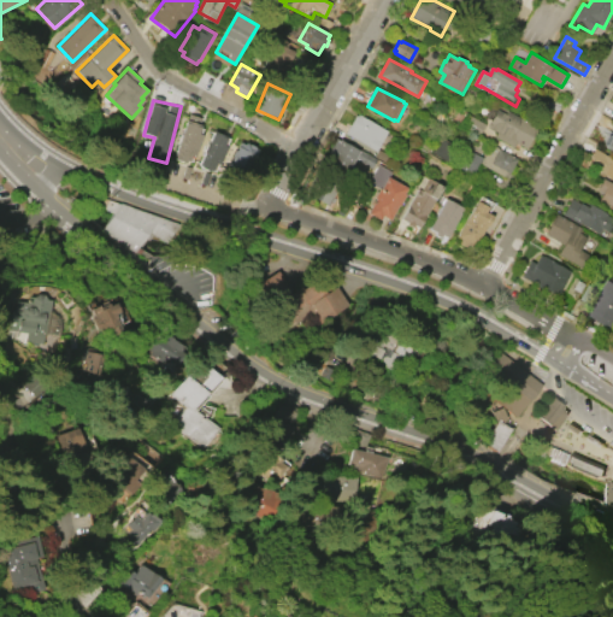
[(500,107),(538,127),(528,148),(517,142),(514,147),(496,139),(499,133),(491,129),(493,128),(490,127),(493,124),(490,123),(497,110),(499,111),(500,107)]
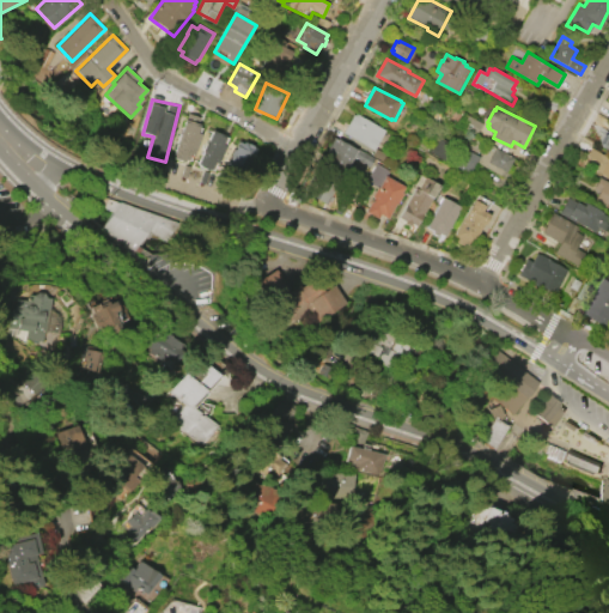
[(200,117),(199,123),(200,125),(199,128),(202,128),(193,159),(189,158),(188,161),(175,156),(187,120),(188,121),(190,114),(200,117)]
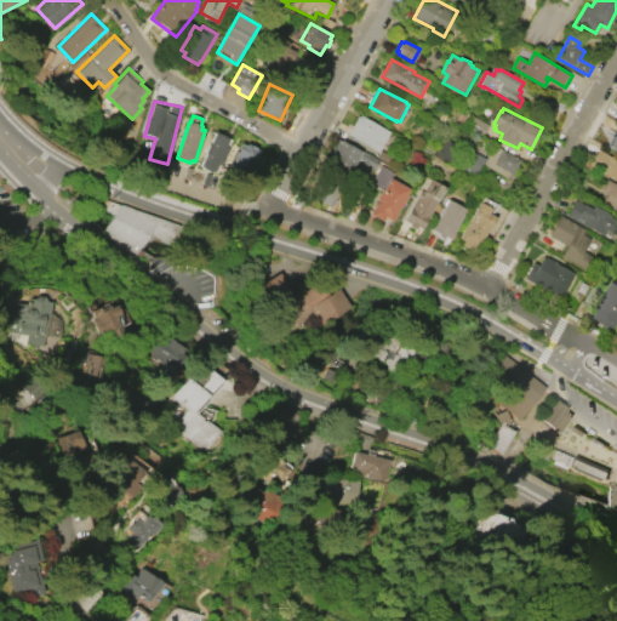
[(363,115),(393,132),(381,152),(349,135),(360,117),(361,118),(363,115)]
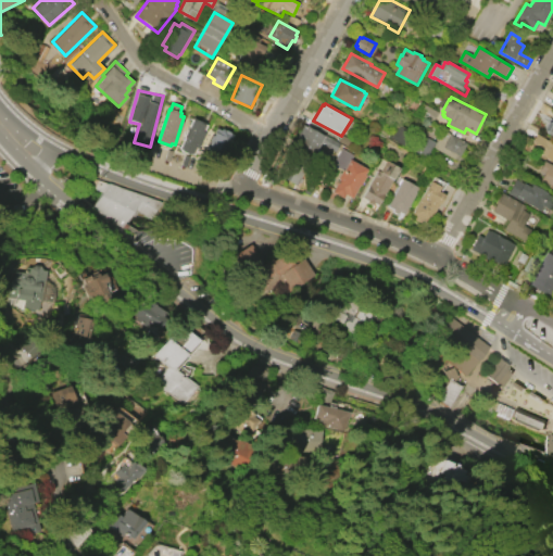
[(436,123),(420,116),(426,105),(441,112),(436,123)]
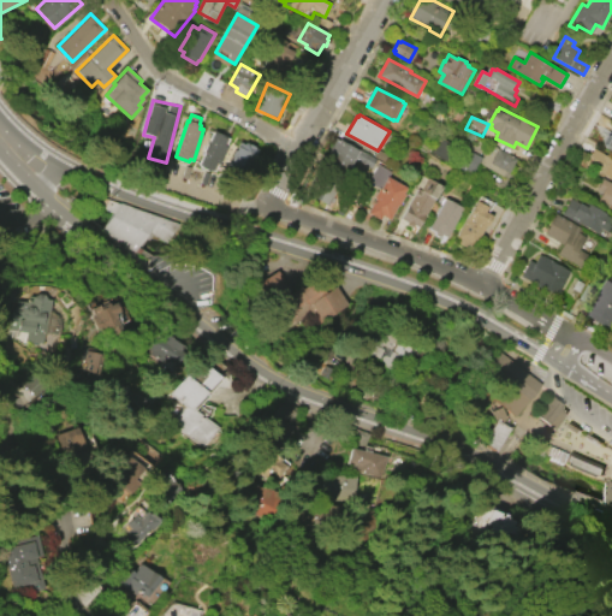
[(214,131),(230,138),(214,171),(200,164),(214,131)]
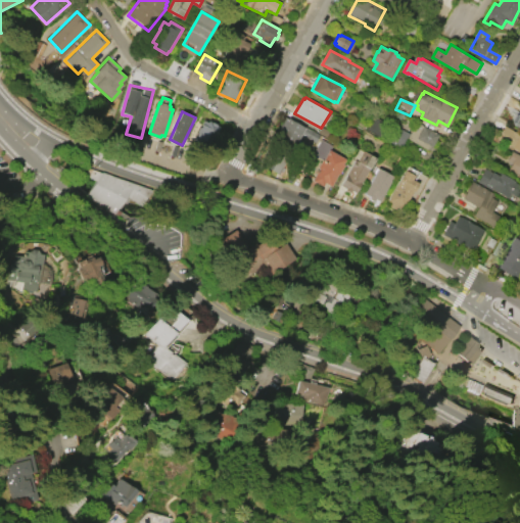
[(290,119),(306,128),(293,150),(284,145),(286,141),(277,135),(286,117),(289,120),(290,119)]
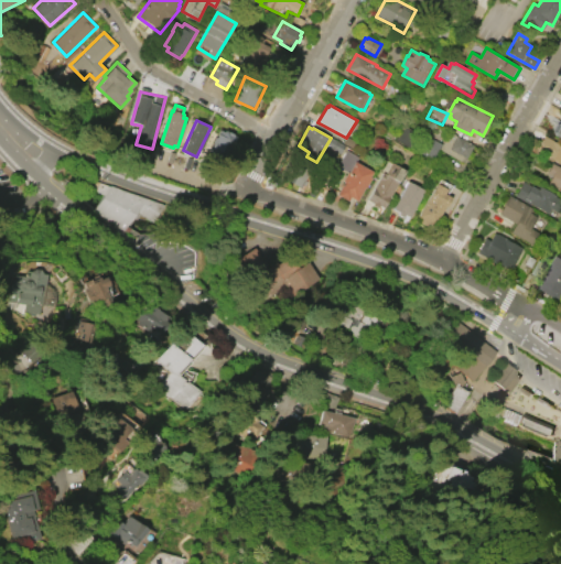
[(223,129),(237,138),(224,159),(209,151),(223,129)]
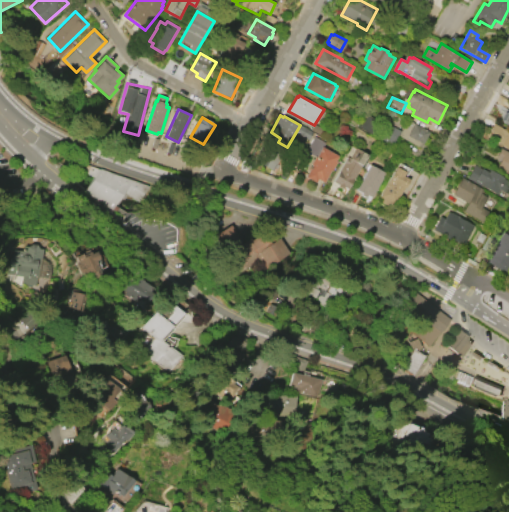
[(401,135),(410,120),(431,133),(421,148),(401,135)]
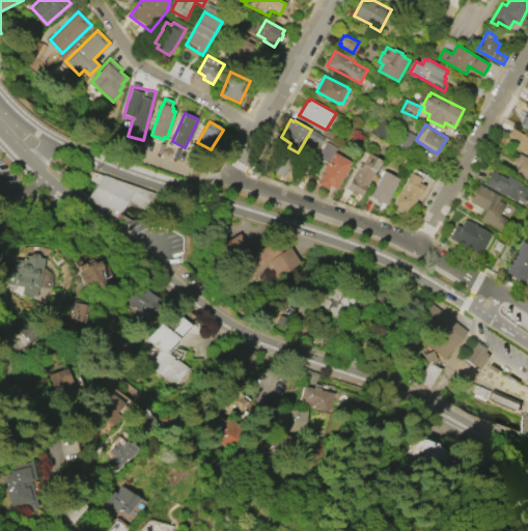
[(400,127),(418,136),(410,150),(392,141),(400,127)]
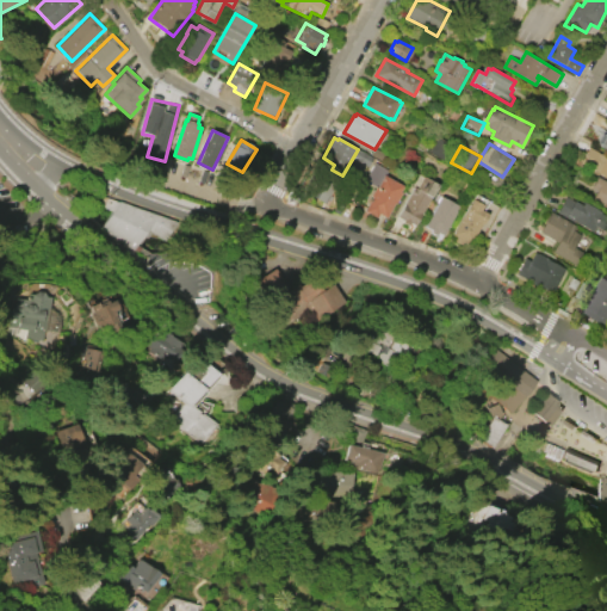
[(606,176),(582,164),(589,148),(606,156),(606,176)]
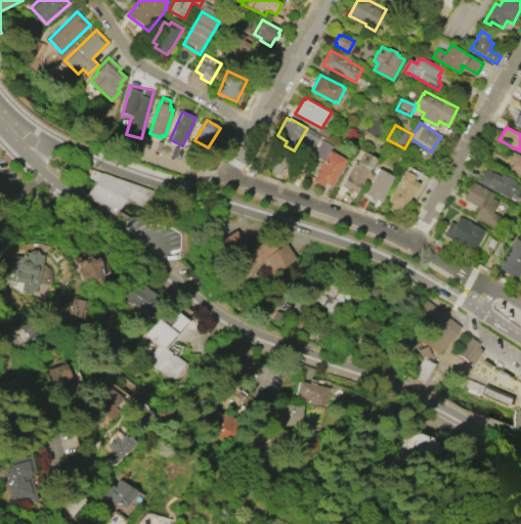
[(308,128),(322,135),(317,143),(304,136),(308,128)]
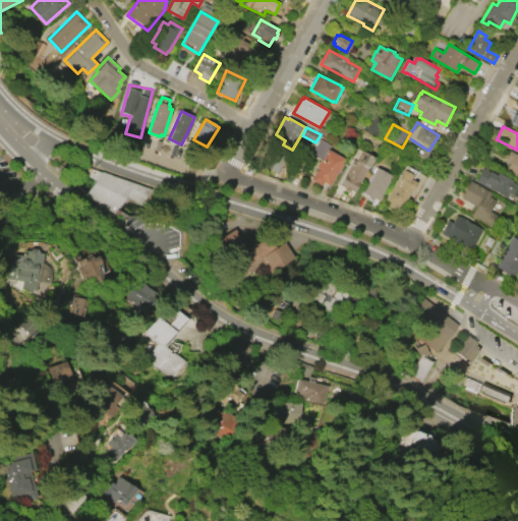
[(338,173),(331,186),(325,182),(323,186),(312,180),(319,168),(318,167),(322,159),(319,157),(320,155),(314,152),(322,139),(333,146),(330,150),(345,159),(343,164),(344,165),(339,174),(338,173)]
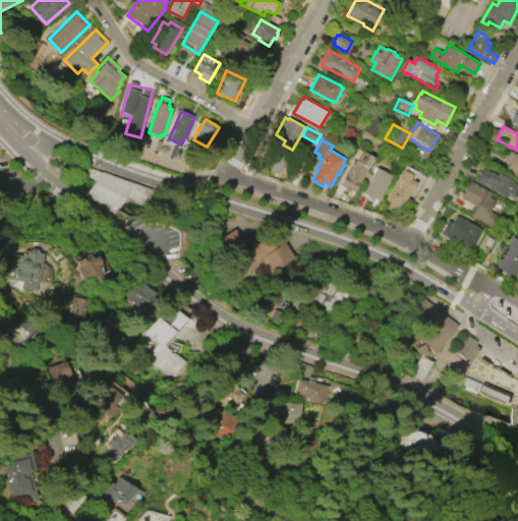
[(288,156),(278,174),(262,164),(272,147),(288,156)]
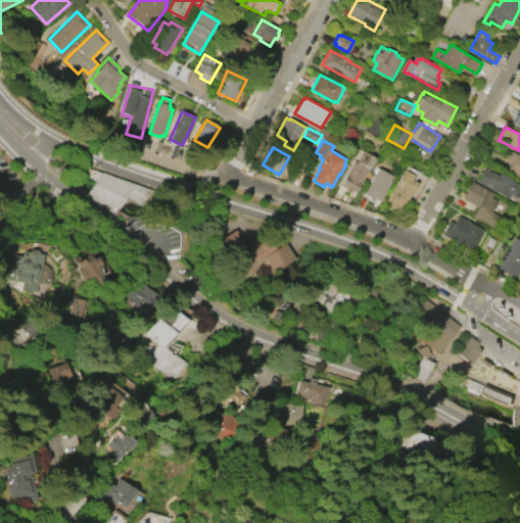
[(341,186),(356,160),(358,161),(364,151),(376,158),(357,193),(352,191),(351,193),(346,190),(346,189),(341,186)]
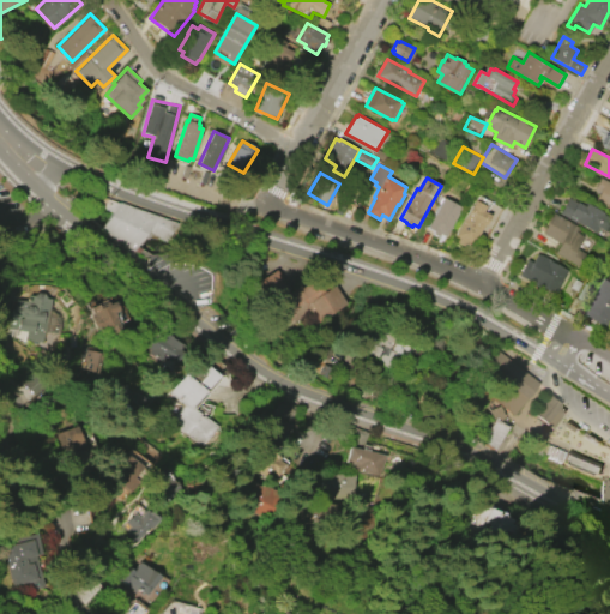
[(609,208),(597,202),(603,191),(597,188),(601,180),(609,185),(609,208)]
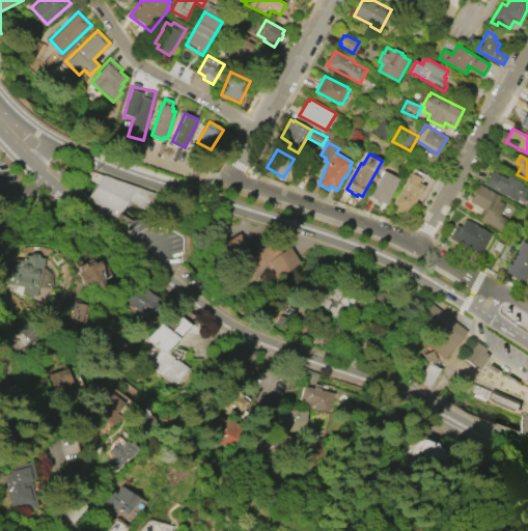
[(100,183),(89,176),(93,170),(156,192),(145,207),(132,199),(120,216),(91,196),(100,183)]
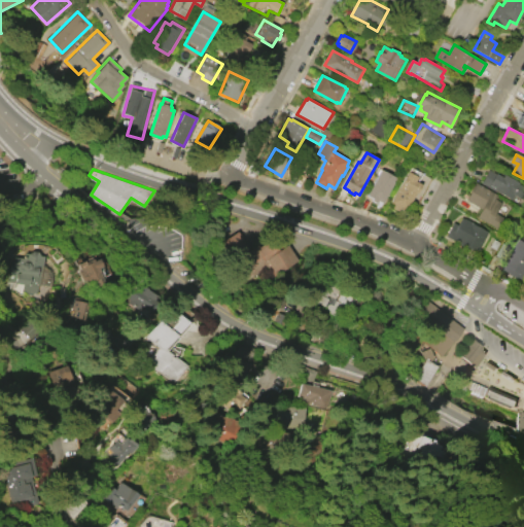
[(369,196),(383,170),(397,178),(384,203),(380,201),(378,203),(374,201),(374,199),(369,196)]
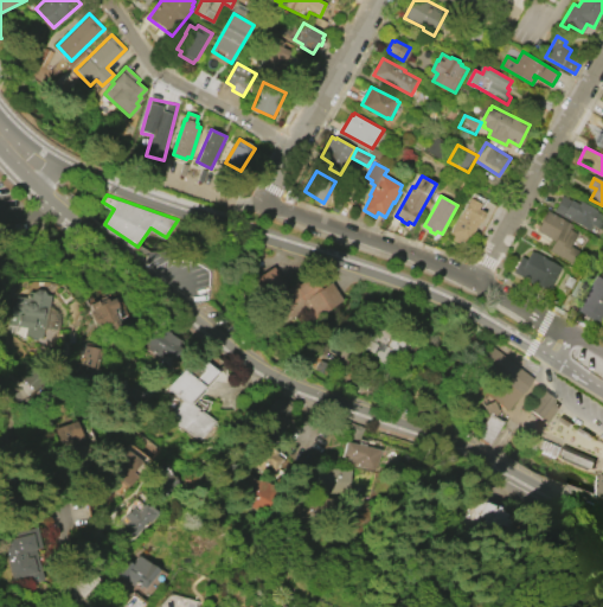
[(556,211),(564,196),(579,205),(582,202),(598,211),(598,212),(602,215),(602,230),(594,225),(590,231),(556,211)]
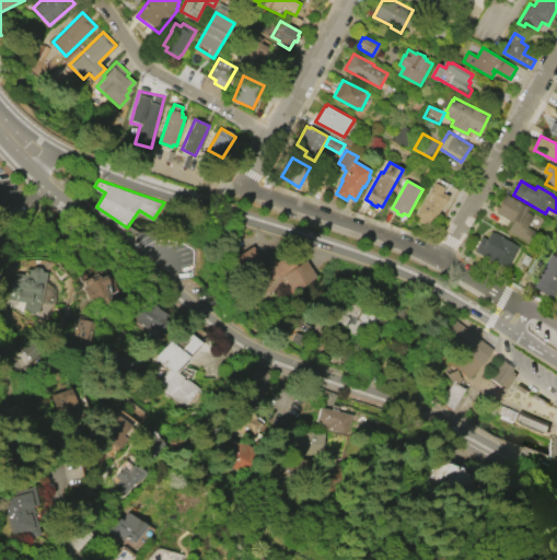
[(417,216),(434,183),(445,188),(443,193),(449,196),(442,208),(441,208),(430,228),(418,221),(420,218),(417,216)]
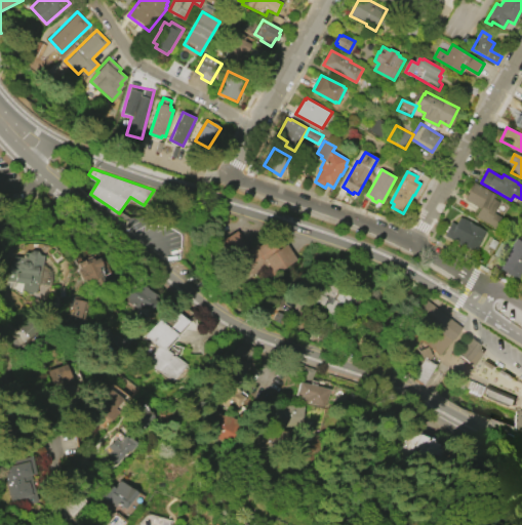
[(465,199),(475,182),(495,195),(493,198),(500,202),(494,212),(500,216),(494,228),(476,216),(480,209),(465,199)]
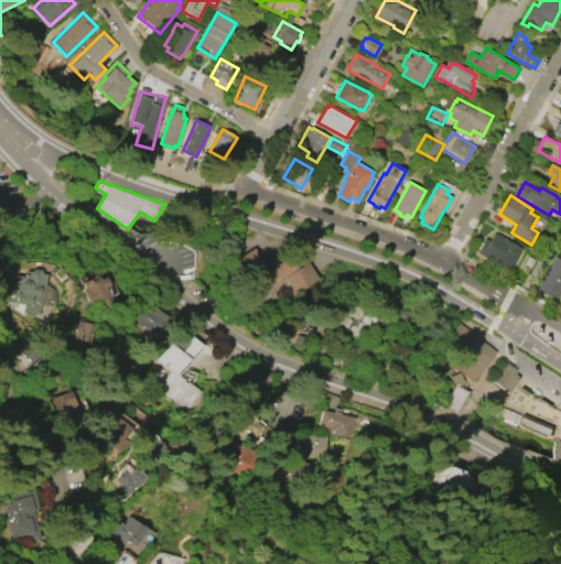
[(478,252),(487,239),(492,241),(496,234),(499,234),(525,249),(513,271),(504,267),(504,268),(478,252)]
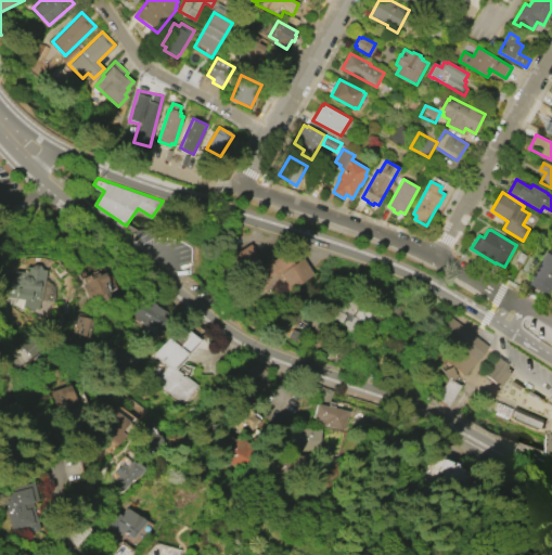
[(261,260),(249,243),(230,256),(242,273),(261,260)]
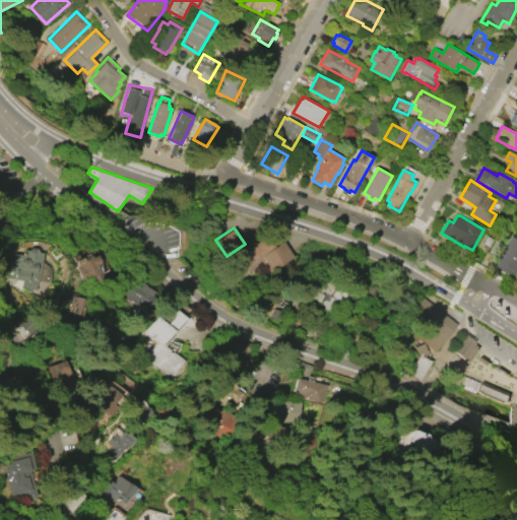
[(516,236),(516,274),(501,266),(513,245),(512,244),(516,236)]
